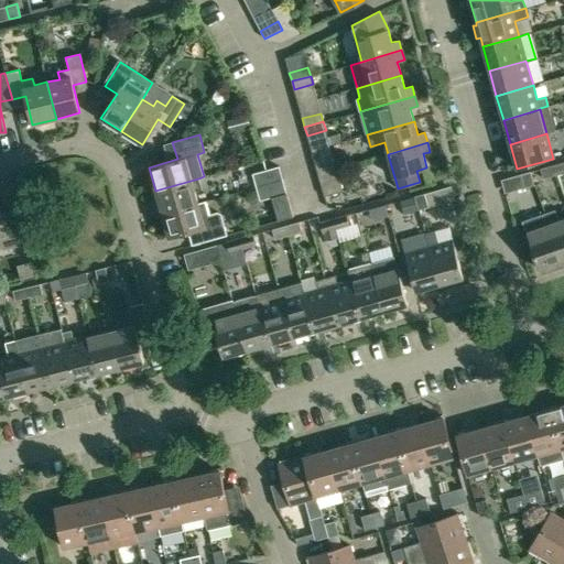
[(334,159),(315,164),(317,173),(336,167),(334,159)]
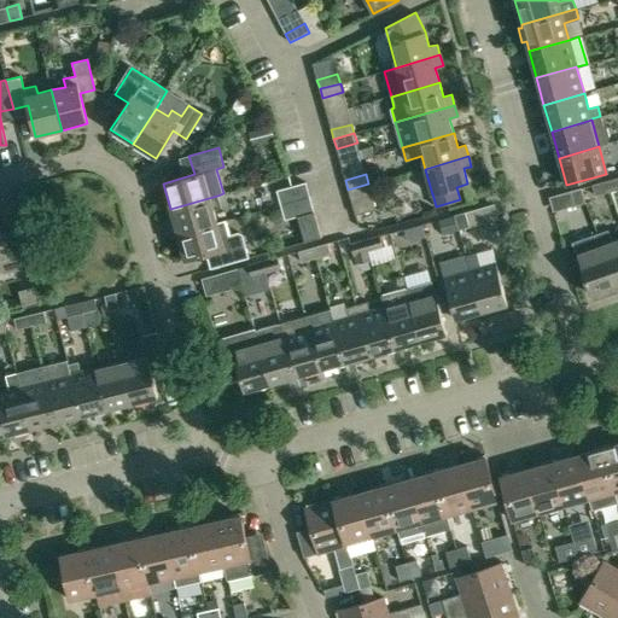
[(617,178),(606,181),(610,192),(617,188),(617,178)]
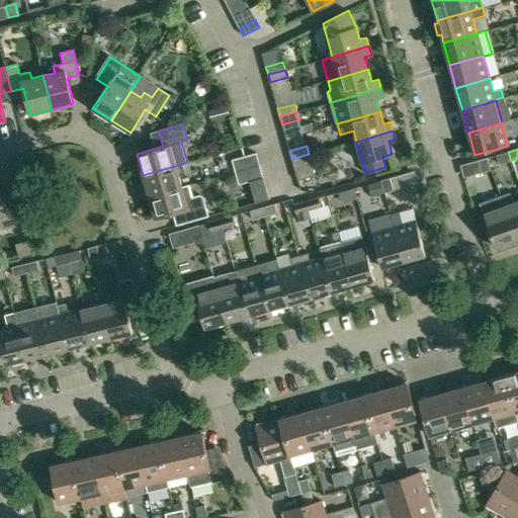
[(511,161),(508,152),(496,155),(499,164),(511,161)]
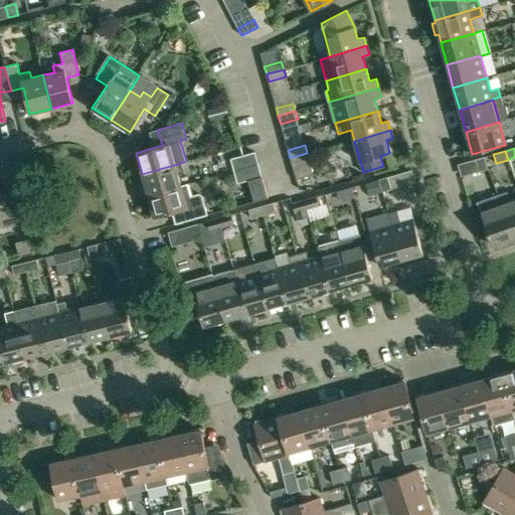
[(255,152),(243,155),(230,159),(234,171),(259,164),(255,152)]
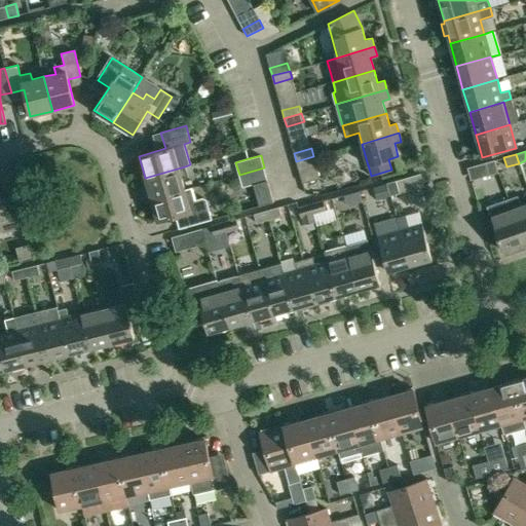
[(315,164),(313,156),(296,161),(298,170),(315,164)]
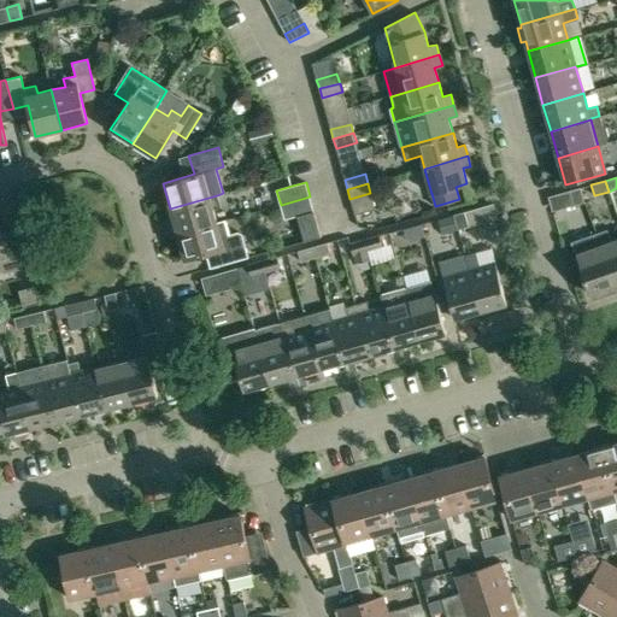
[(580,188),(570,191),(574,205),(585,203),(580,188)]
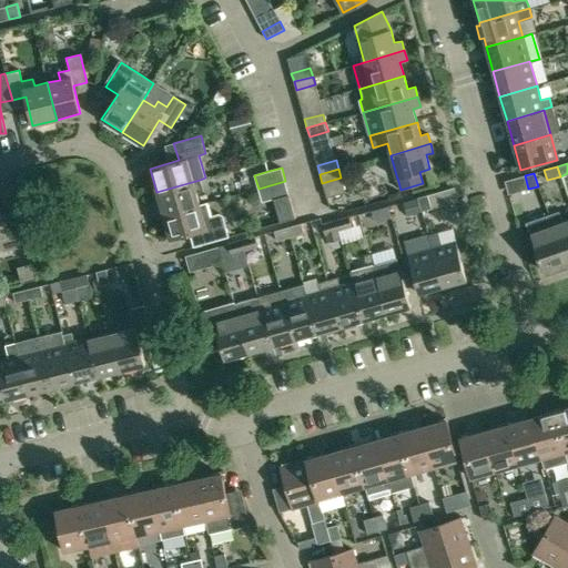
[(200,180),(156,192),(161,209),(155,210),(158,219),(163,216),(200,206),(200,205),(196,193),(203,191),(200,180)]
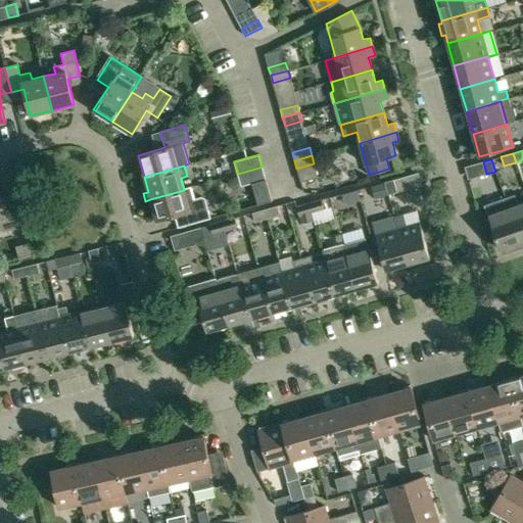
[(273,201),(267,179),(252,183),(258,205),(273,201)]
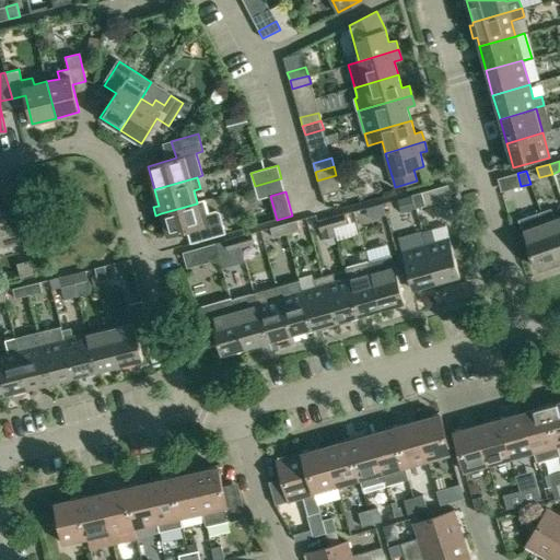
[(421,193),(411,195),(416,209),(426,206),(421,193)]
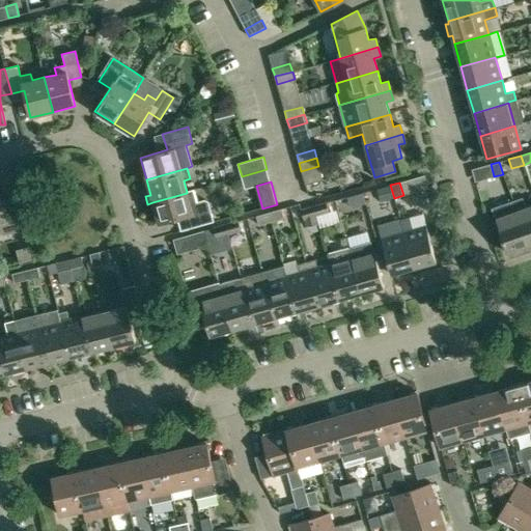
[(193,190),(187,192),(187,193),(152,202),(159,224),(186,217),(189,229),(214,222),(208,201),(205,199),(196,202),(193,190)]
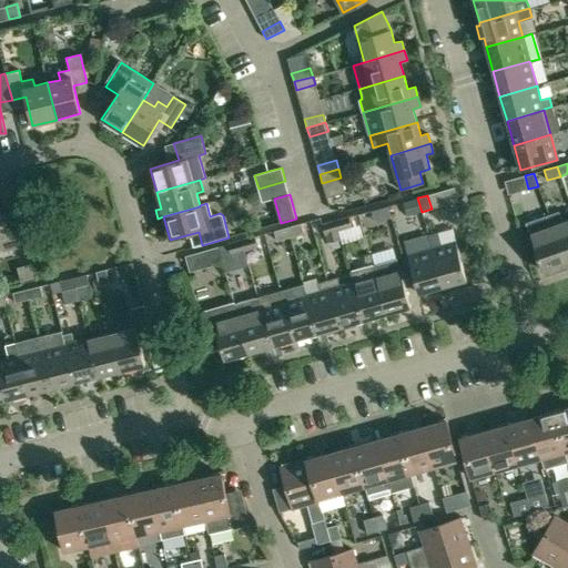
[(0,250),(1,251),(22,246),(17,220),(3,223),(0,210),(0,250)]
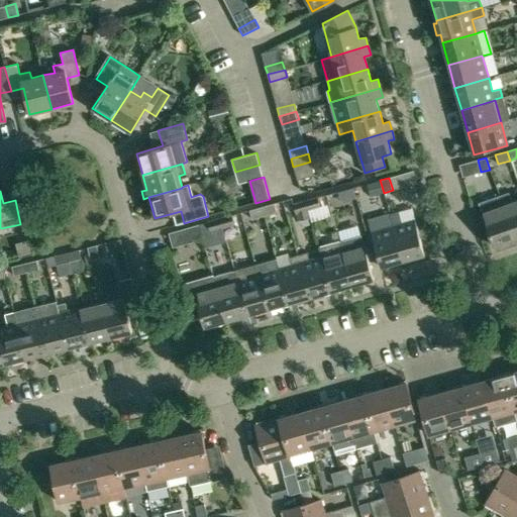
[(508,193),(499,196),(514,238),(516,237),(516,199),(512,201),(508,193)]
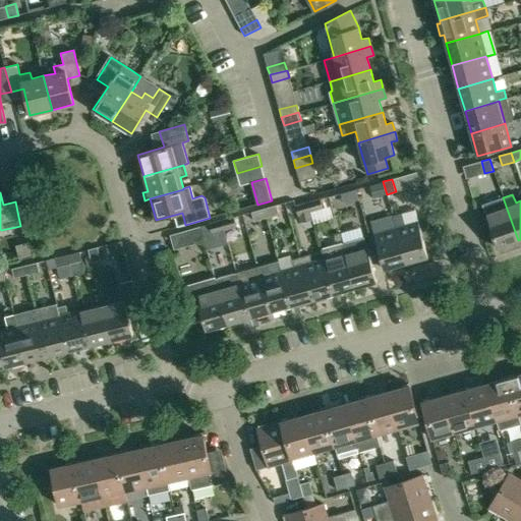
[(497,248),(518,240),(503,197),(495,200),(498,210),(485,214),(497,248)]
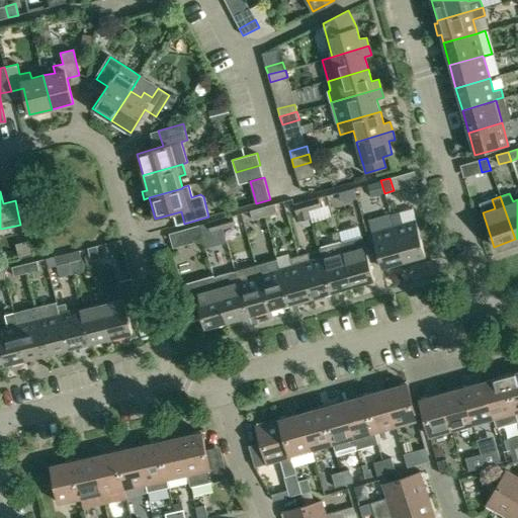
[(307,201),(309,210),(321,207),(319,198),(307,201)]
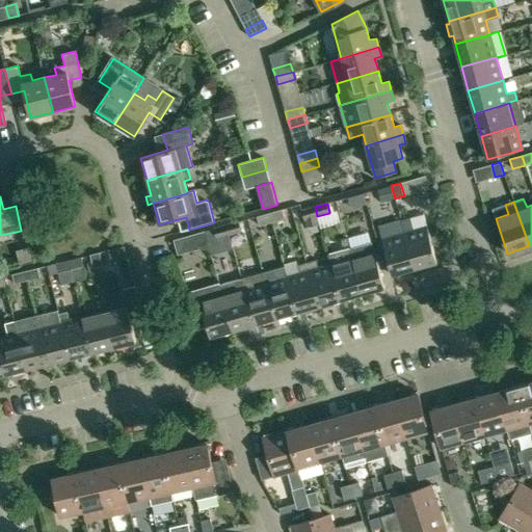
[(317,216),(315,207),(302,211),(304,219),(317,216)]
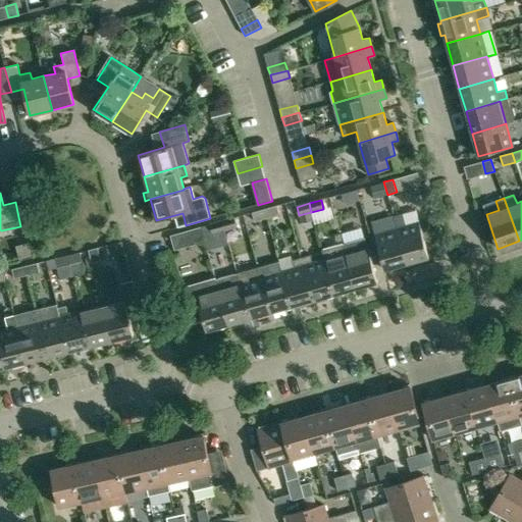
[(264,209),(267,218),(279,214),(276,206),(264,209)]
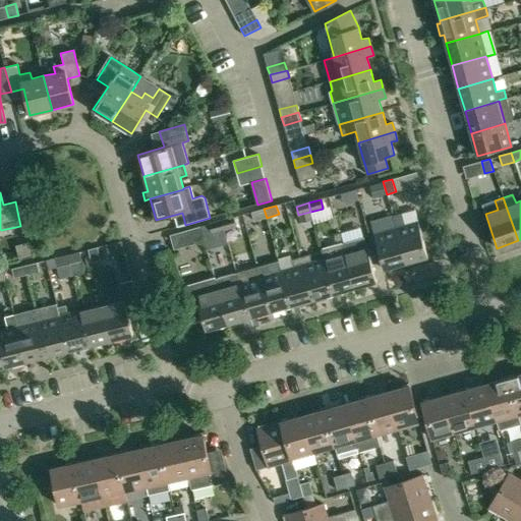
[(267,218),(264,209),(251,213),(254,221),(267,218)]
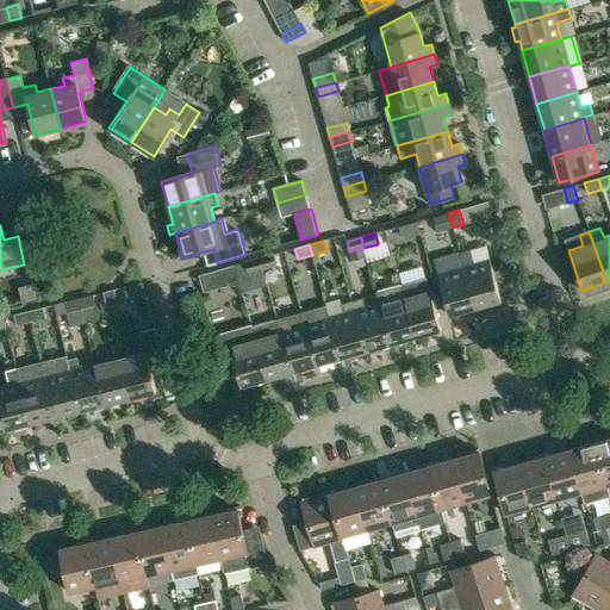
[(260,259),(262,269),(277,265),(274,255),(260,259)]
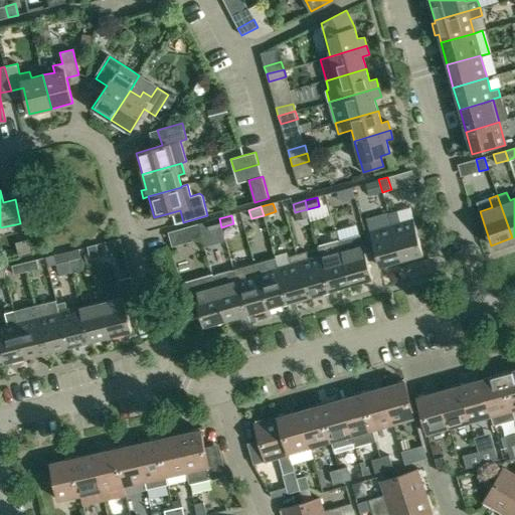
[(221,227),(219,218),(206,221),(209,230),(221,227)]
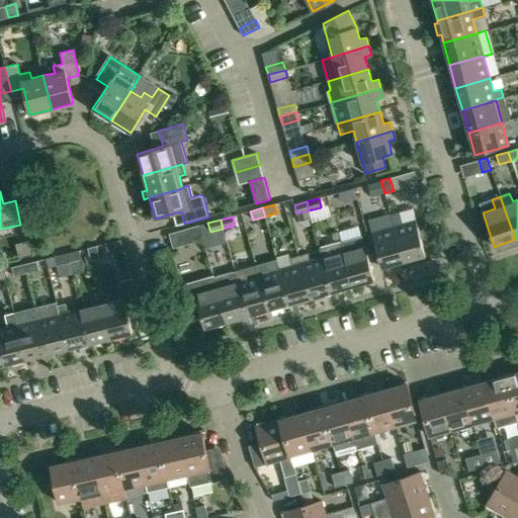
[(416,221),(394,227),(404,262),(426,256),(416,221)]
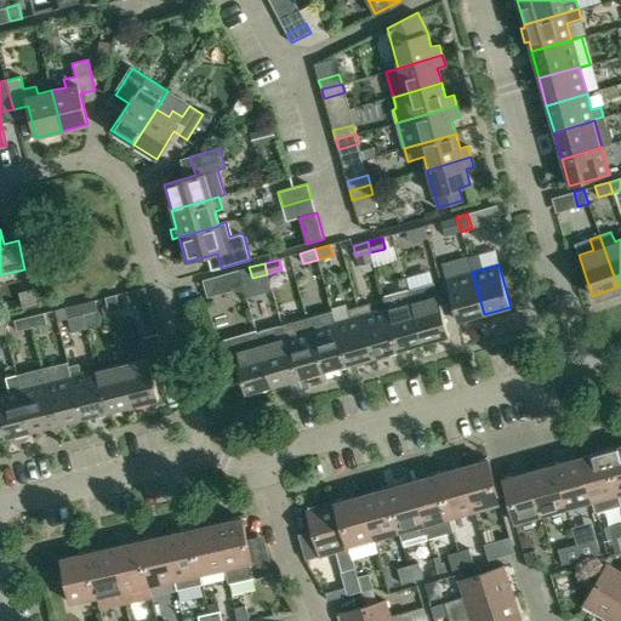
[(239,271),(228,273),(232,288),(243,285),(239,271)]
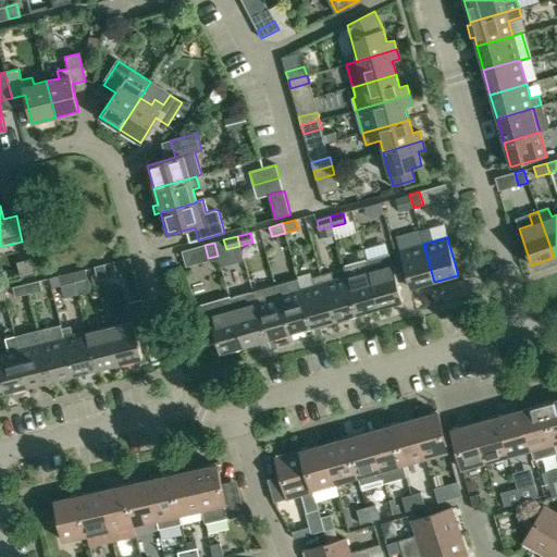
[(403,261),(397,262),(403,281),(408,280),(410,288),(434,282),(423,244),(400,250),(403,261)]
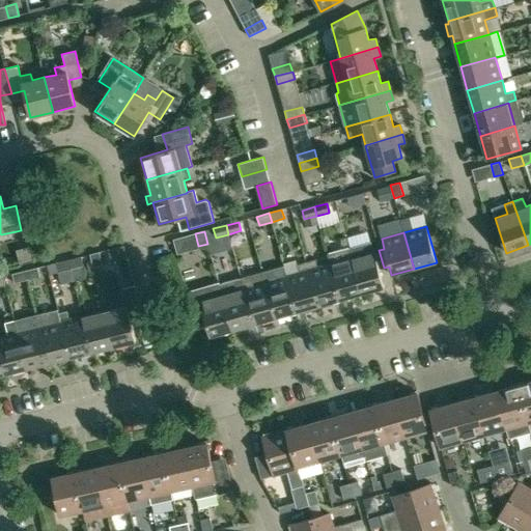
[(371,242),(357,246),(350,248),(362,294),(384,287),(379,269),(384,268),(379,250),(373,252),(371,242)]
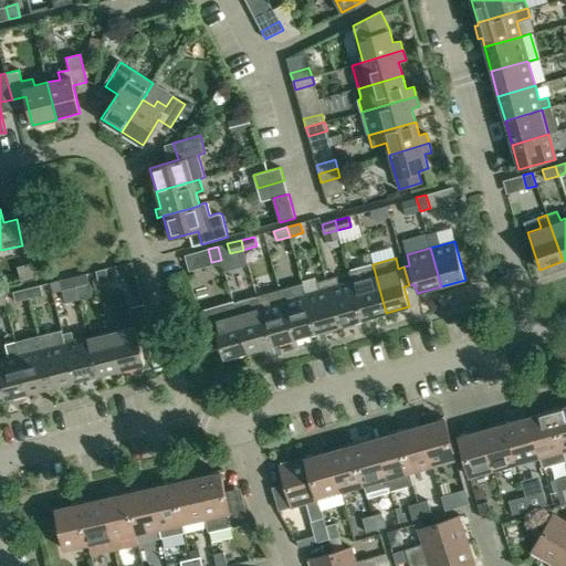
[(386,313),(373,264),(349,271),(363,320),(386,313)]
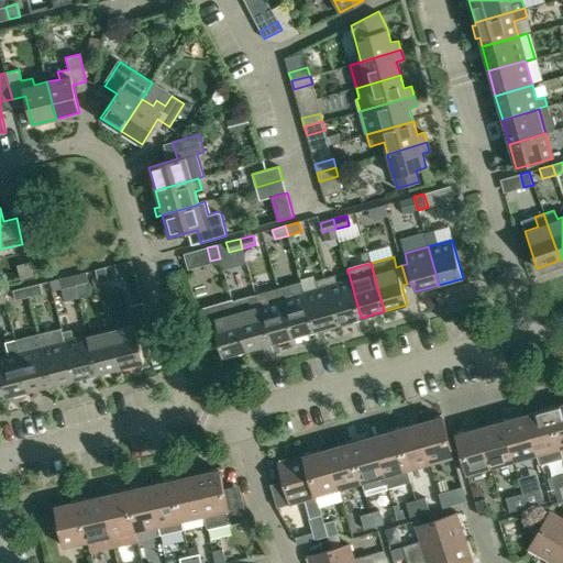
[(106,267),(96,269),(99,284),(109,280),(106,267)]
